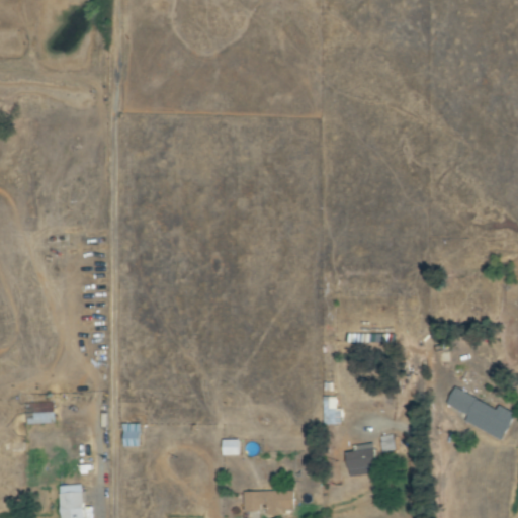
[(497,409),(455,389),(447,405),(469,416),(465,423),(504,441),(516,414),(499,406),(497,409)]
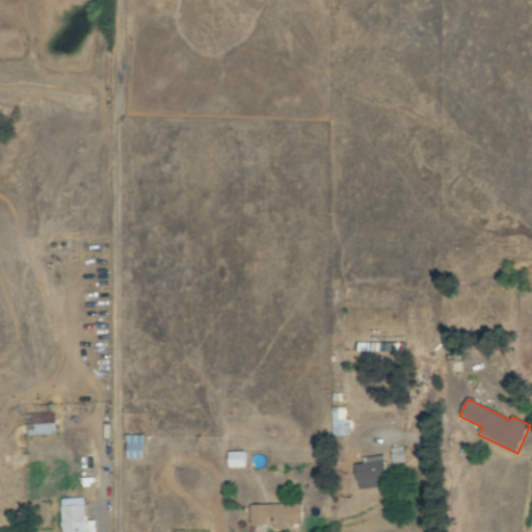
[(27,436),(55,435),(54,414),(26,415),(27,436)]
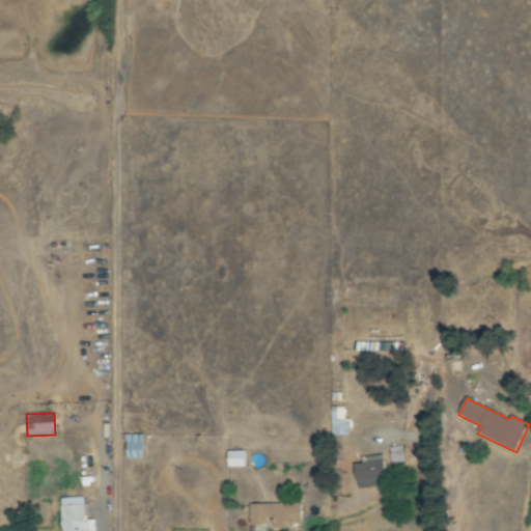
[(129,458),(145,458),(145,435),(128,436),(129,458)]
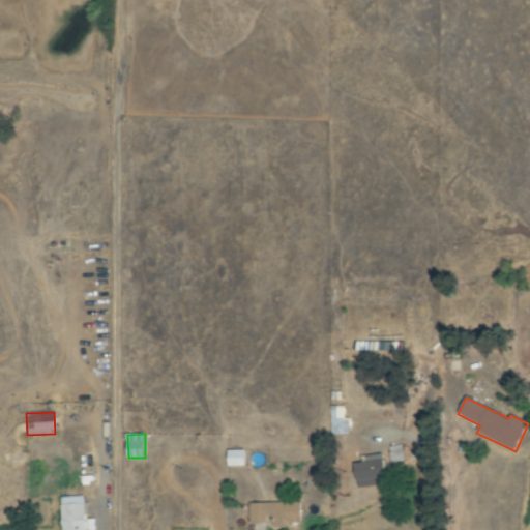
[(354,463),(358,489),(385,484),(382,465),(405,462),(402,445),(388,447),(390,457),(354,463)]
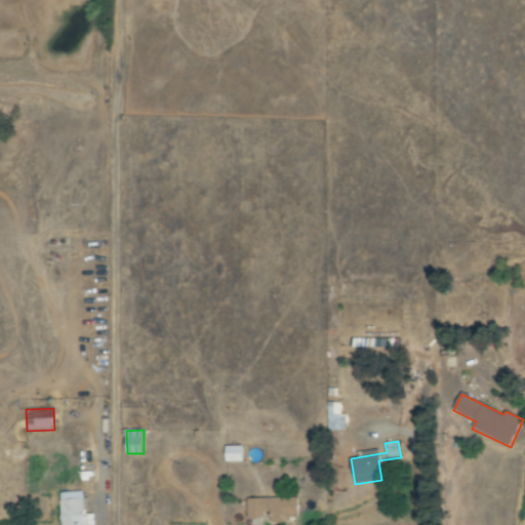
[(243,447),(226,447),(227,462),(243,462),(243,447)]
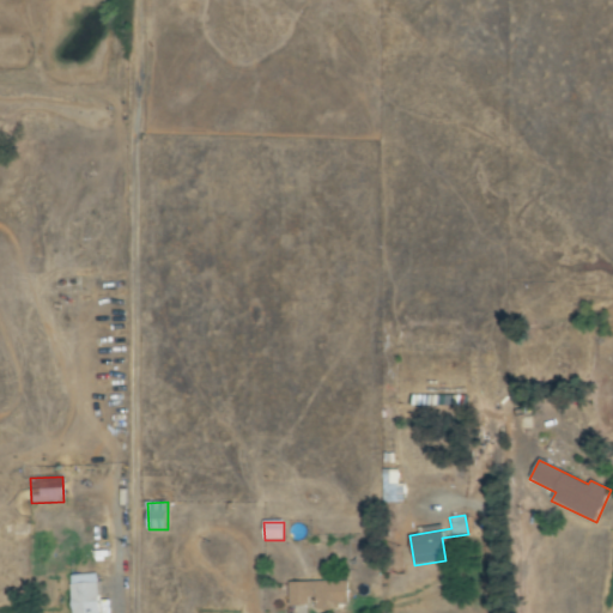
[(72,612),(99,612),(96,574),(70,577),(72,612)]
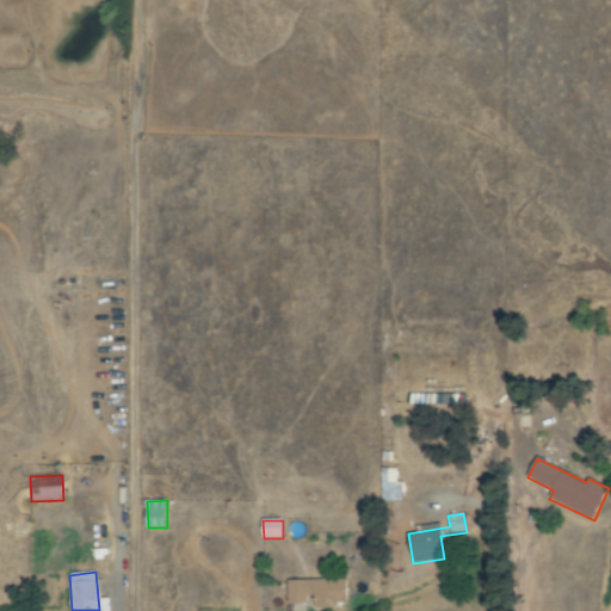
[(347,579),(288,580),(289,604),(312,604),(312,609),(338,609),(338,603),(347,603),(347,579)]
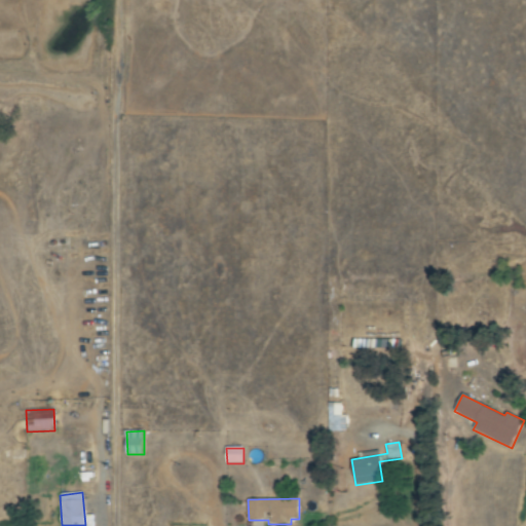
All buildings are outlined.
